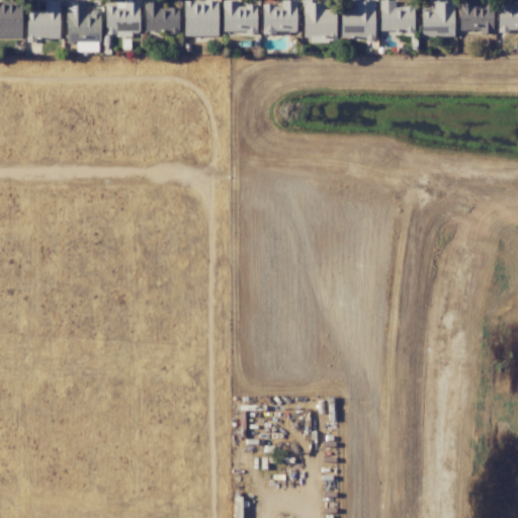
[(223,33),(256,32),(256,5),(237,5),(237,0),(222,0),(223,33)]
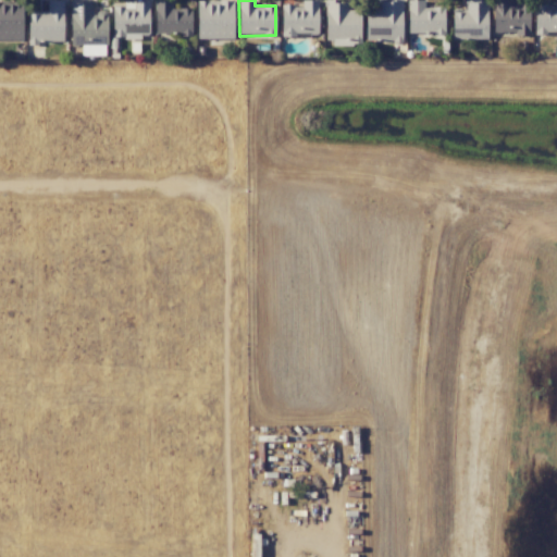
[(282,5),(281,37),(295,37),(295,34),(319,35),(319,1),(301,0),(301,5),(282,5)]
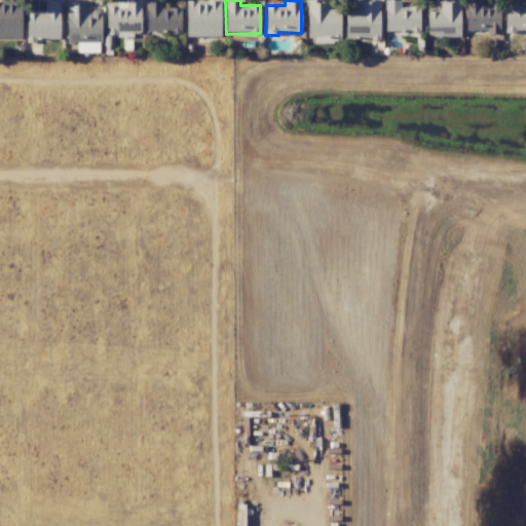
[(307,37),(313,37),(313,42),(340,43),(340,9),(329,9),(329,0),(307,0),(307,37)]
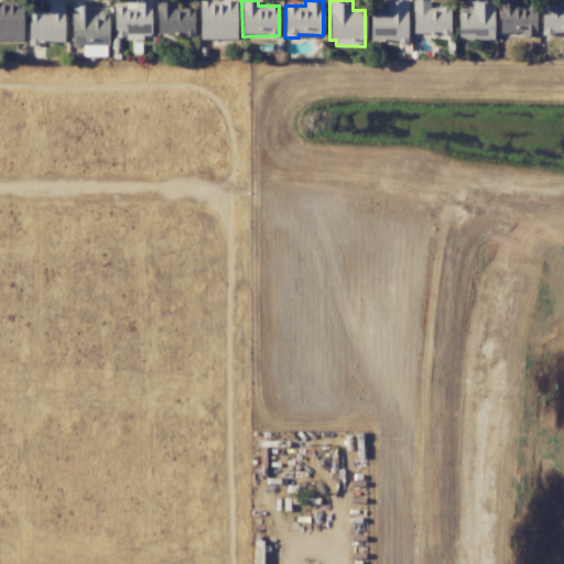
[(449,35),(449,8),(430,8),(430,0),(413,0),(412,34),(449,35)]
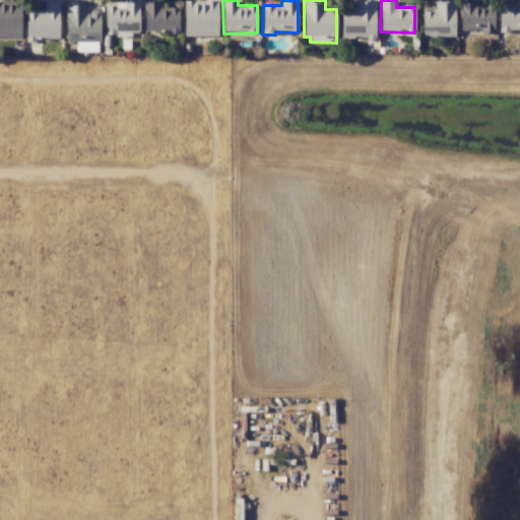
[(455,37),(455,0),(433,0),(434,8),(421,8),(423,37),(455,37)]
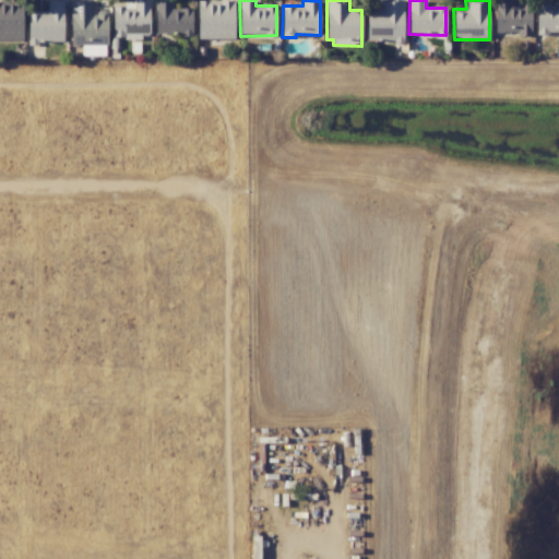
[(510,0),(495,0),(494,0),(495,34),(531,33),(531,3),(511,3),(510,0)]
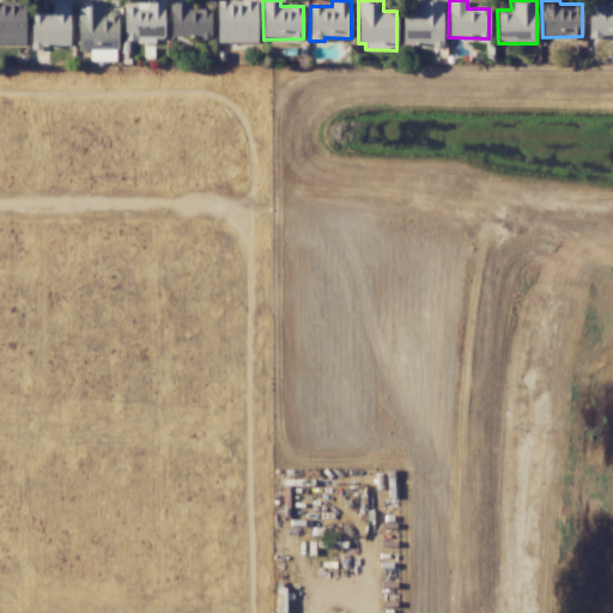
[(588,37),(612,36),(612,0),(610,0),(610,5),(588,5),(588,37)]
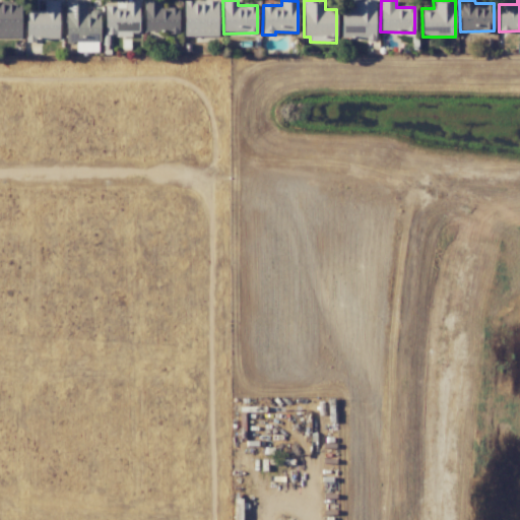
[(0,37),(20,37),(20,1),(0,1),(0,37)]
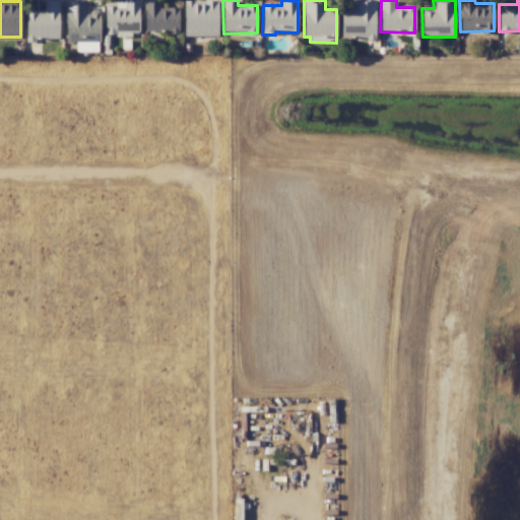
[(59,1),(44,1),(44,11),(25,11),(26,40),(59,40),(59,1)]
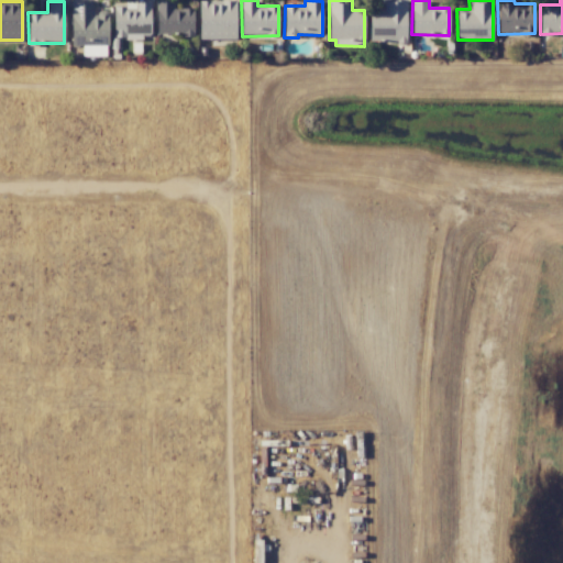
[(83,56),(107,56),(107,11),(95,11),(95,1),(70,2),(72,45),(83,45),(83,56)]
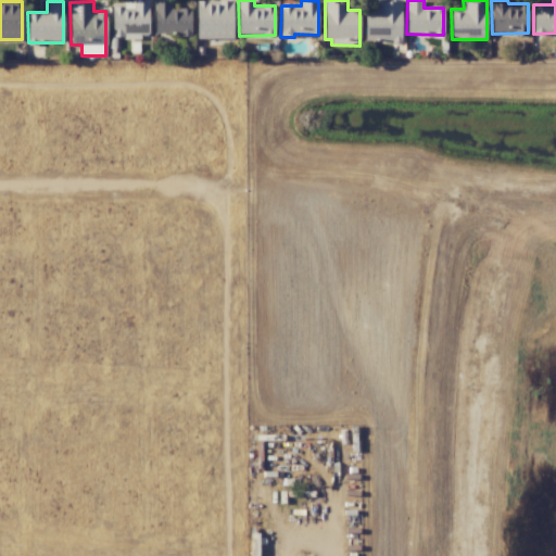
[(190,8),(171,9),(171,1),(154,1),(154,35),(191,34),(190,8)]
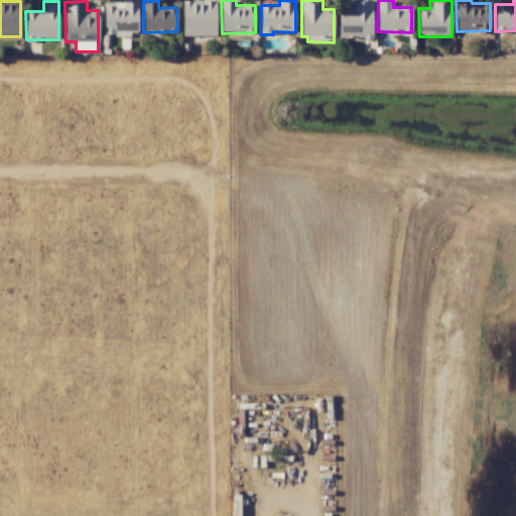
[(182,35),(217,35),(216,1),(182,1),(182,35)]
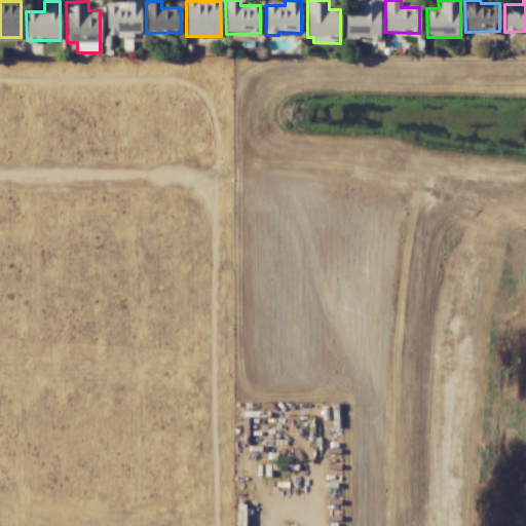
[(345,38),(380,39),(381,1),(358,1),(358,8),(345,8),(345,38)]
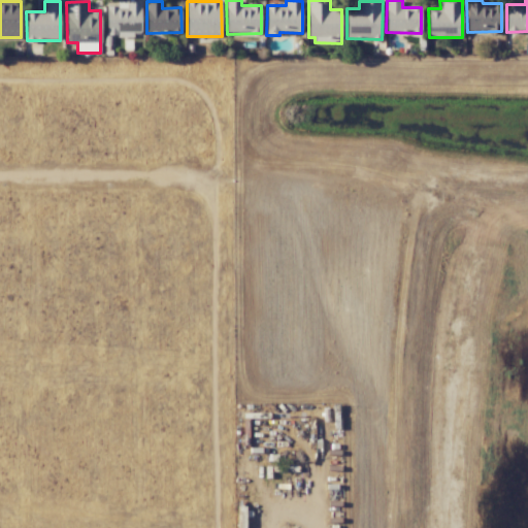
[(106,36),(141,36),(141,2),(116,2),(116,6),(106,6),(106,36)]
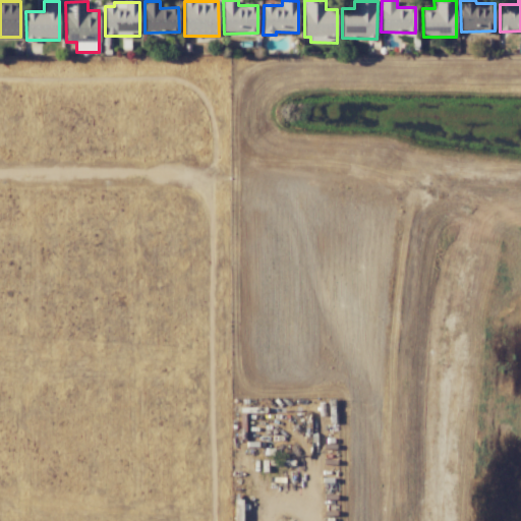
All buildings are outlined.
